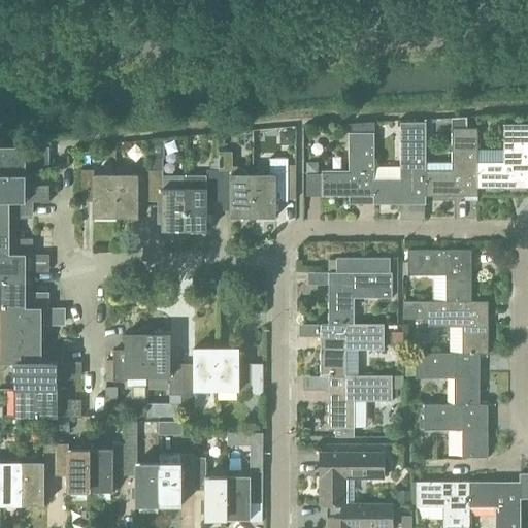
[(426,163),(426,170),(425,170),(425,195),(477,195),(477,188),(476,188),(476,161),(477,161),(477,132),(467,132),(467,117),(452,118),(452,163),(426,163)]
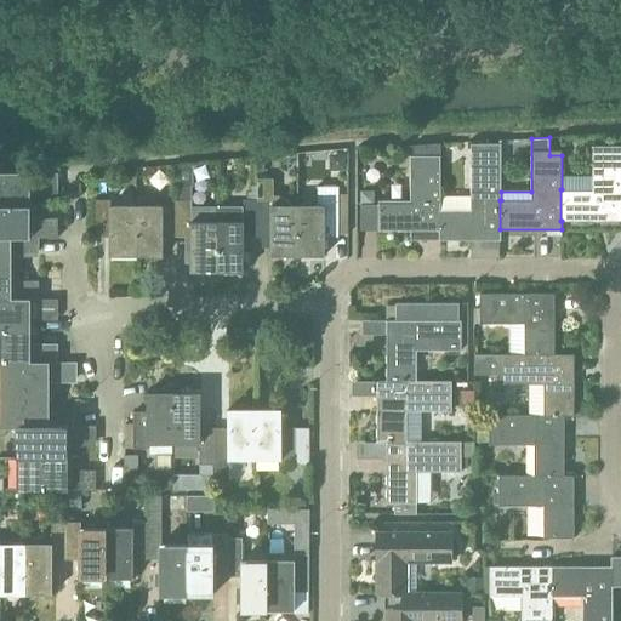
[(471,210),(440,211),(439,211),(439,229),(438,229),(438,239),(500,239),(500,229),(500,200),(501,200),(501,192),(500,165),(501,165),(501,143),(471,143),(471,165),(471,210)]
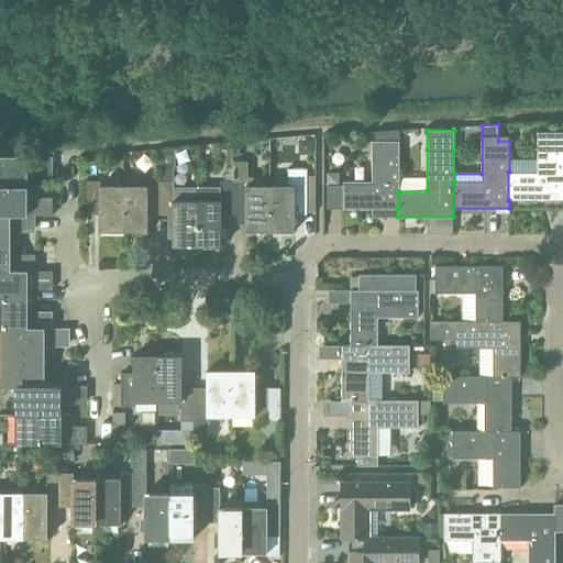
[(536,172),(509,172),(508,172),(508,200),(509,200),(562,199),(562,131),(536,132),(536,172)]
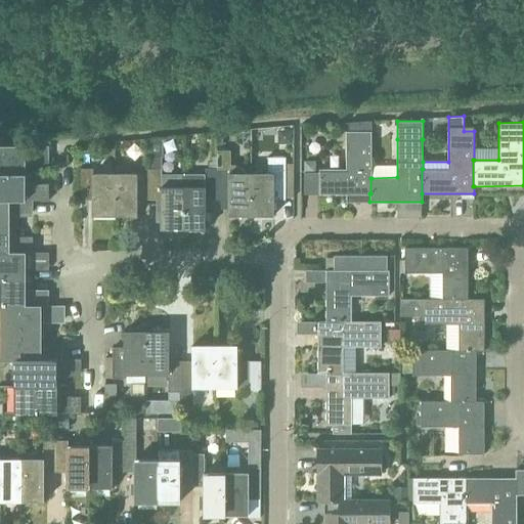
[(345,168),(319,168),(319,193),(369,193),(370,193),(370,178),(372,178),(372,131),(345,131),(345,168)]
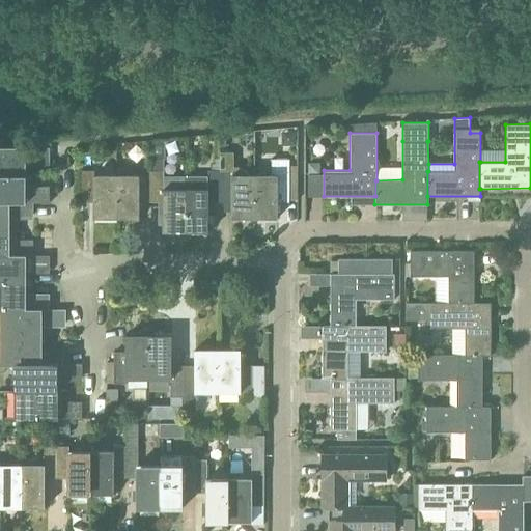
[(0,146),(0,174),(26,175),(26,160),(49,161),(49,148),(26,148),(26,147),(0,146)]
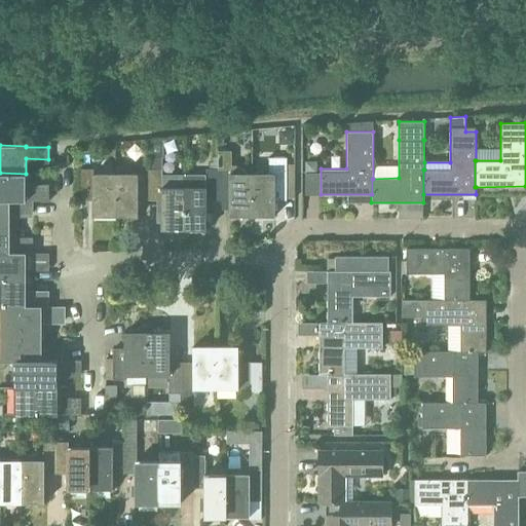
[(269,174),(251,174),(252,215),(273,215),(273,199),(286,199),(286,195),(295,195),(295,167),(287,167),(287,158),(269,157),(269,174)]
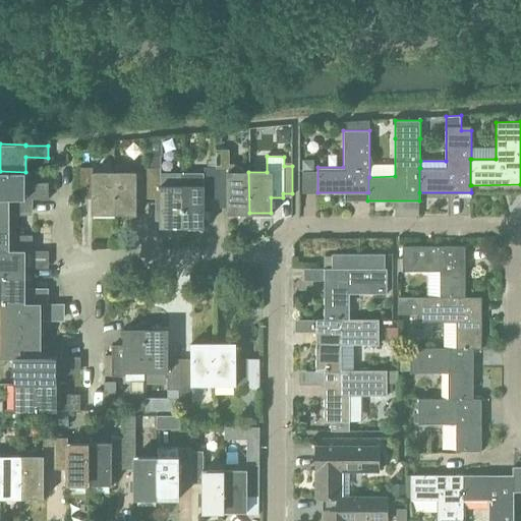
[(302,171),(313,171),(313,160),(302,160),(302,171)]
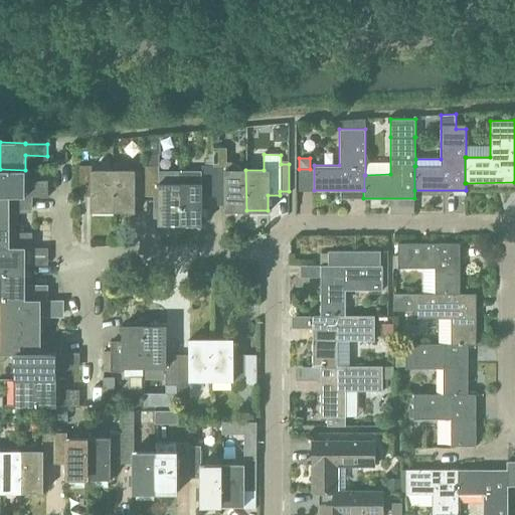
[(134,170),(113,170),(113,211),(135,211),(135,195),(146,195),(146,166),(134,165),(134,170)]
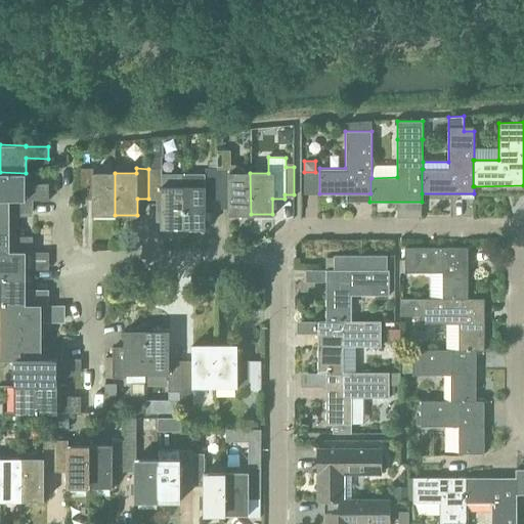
[(204,185),(181,185),(182,228),(205,229),(205,199),(216,199),(216,168),(204,168),(204,185)]
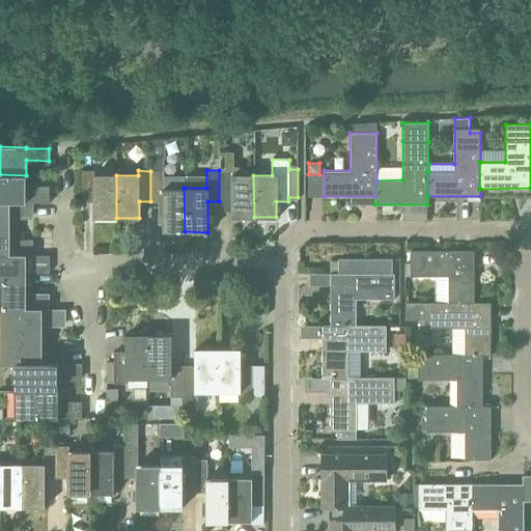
[(231,170),(219,170),(219,201),(231,201),(231,217),(254,217),(253,175),(231,175),(231,170)]
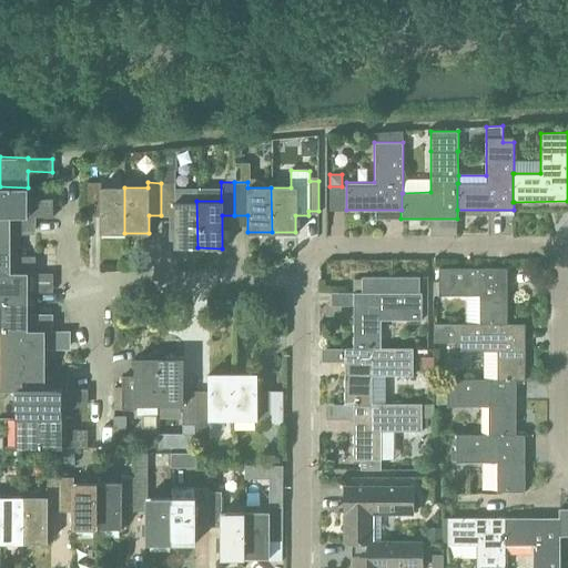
[(100,183),(88,183),(88,216),(101,216),(101,232),(124,233),(124,188),(100,188),(100,183)]
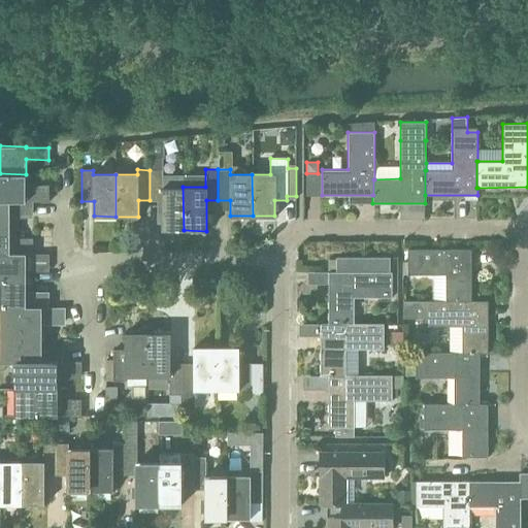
[(162,170),(150,170),(150,200),(161,200),(161,230),(184,230),(183,187),(162,187),(162,170)]
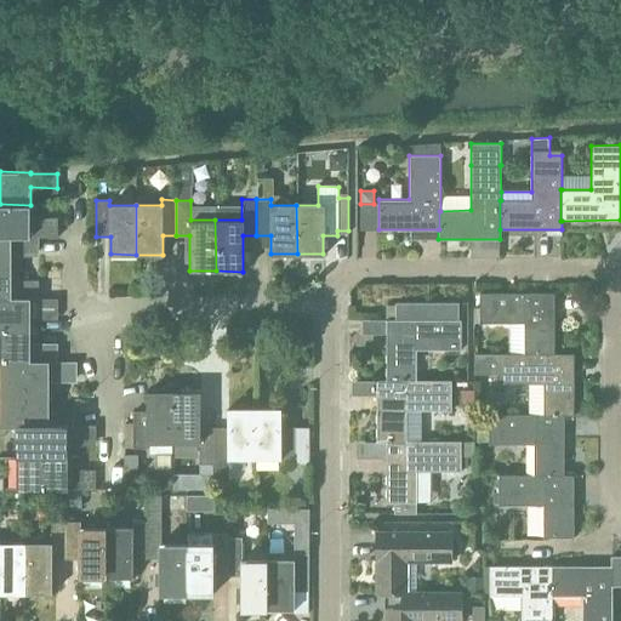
[(0,204),(0,235),(39,237),(39,238),(58,238),(58,222),(30,222),(30,205),(0,204)]
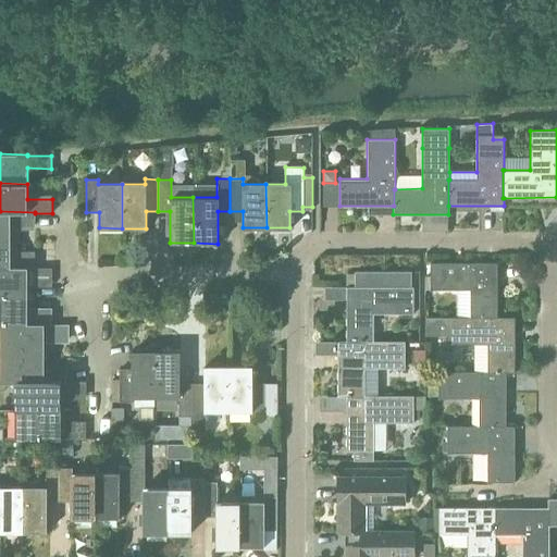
[(35,225),(35,213),(35,212),(0,211),(0,239),(10,240),(10,225),(35,225)]
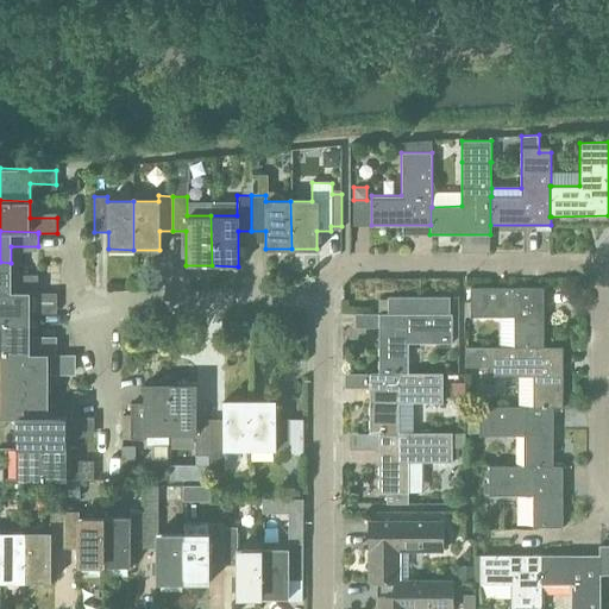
[(0,293),(37,294),(37,293),(38,281),(11,281),(11,263),(0,262),(0,293)]
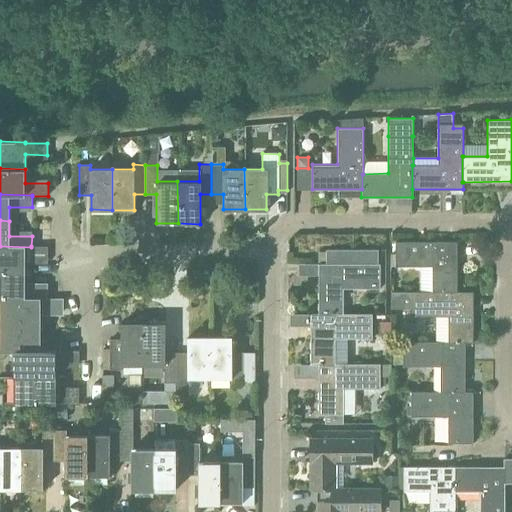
[(457,292),(457,291),(457,241),(396,241),(396,266),(432,266),(432,291),(457,292)]
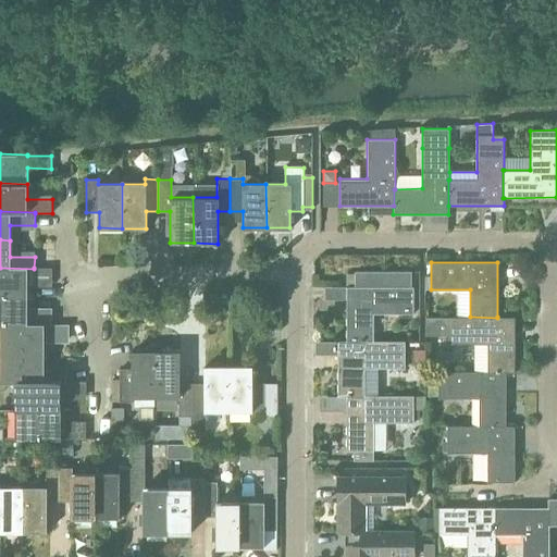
[(0,297),(27,297),(27,282),(51,282),(51,268),(34,268),(34,269),(0,268),(0,297)]
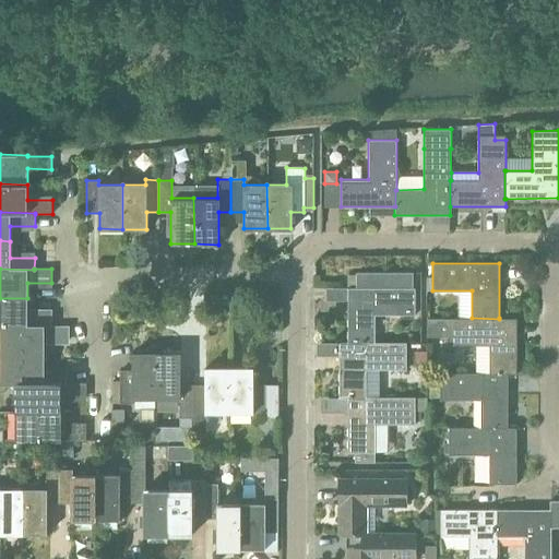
[(414,288),(413,277),(413,272),(357,273),(357,274),(357,277),(357,287),(347,287),(347,288),(326,288),(326,301),(347,301),(347,342),(347,343),(375,343),(375,342),(375,314),(414,314),(415,288),(414,288)]
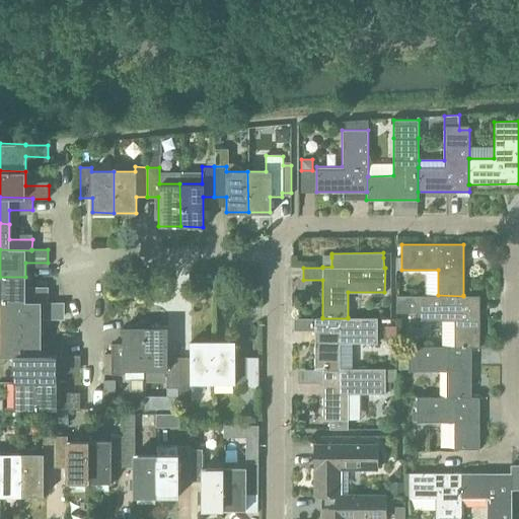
[(322,254),(322,267),(331,267),(331,257),(331,254),(322,254)]
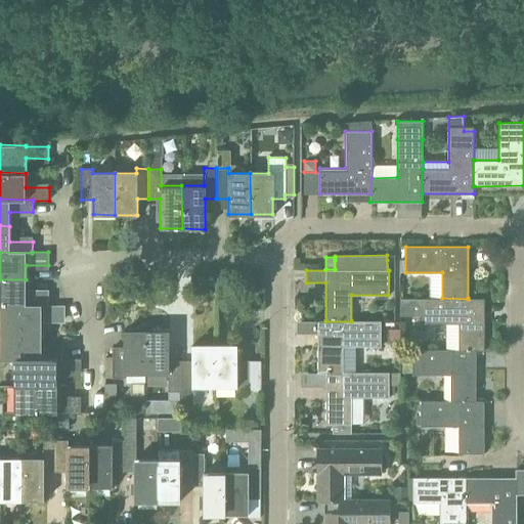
[(0,305),(48,306),(48,294),(26,294),(26,279),(0,279),(0,305)]
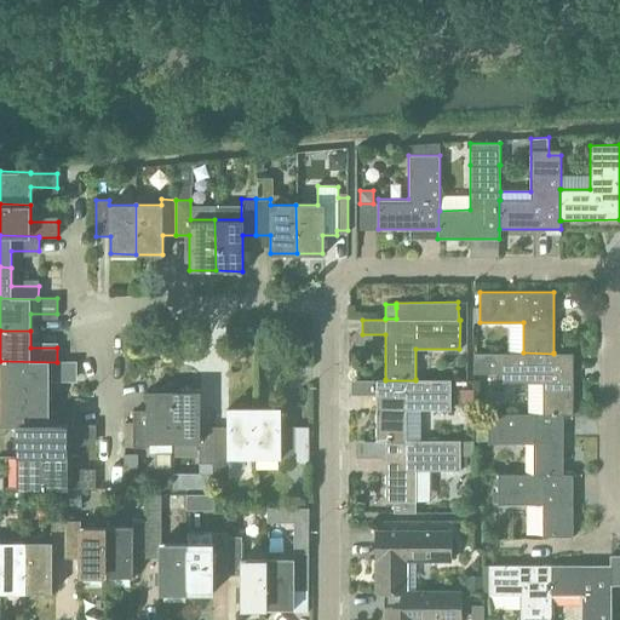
[(527,384),(528,413),(543,413),(543,414),(562,415),(572,415),(572,354),(554,352),(554,354),(523,352),(475,352),(475,374),(498,374),(498,384),(527,384)]
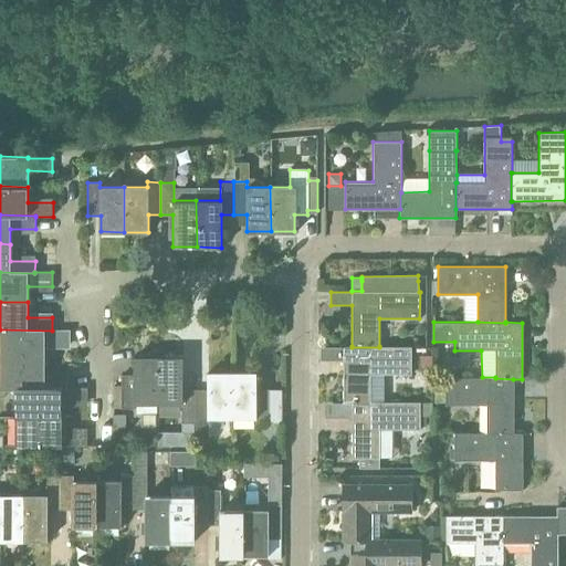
[(70,331),(52,331),(0,329),(0,358),(45,359),(45,344),(70,344),(70,331)]
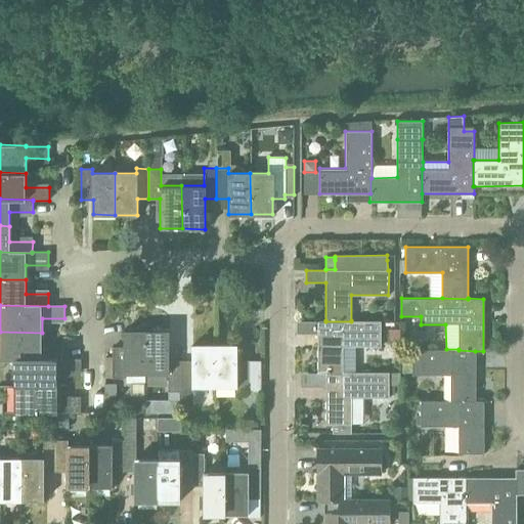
[(317,374),(325,374),(325,373),(343,372),(343,346),(380,346),(381,320),(351,320),(351,321),(325,321),(325,320),(317,320),(317,374)]
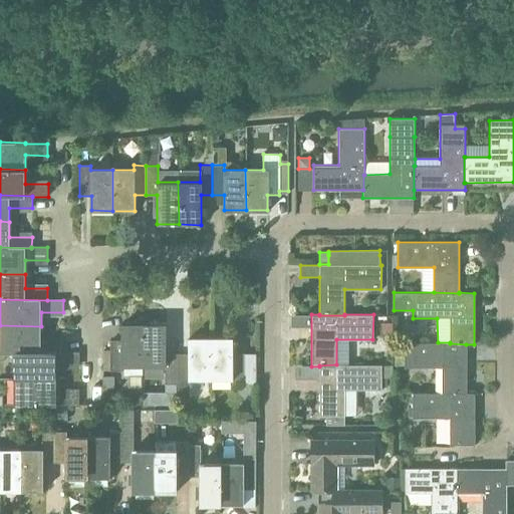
[(383,323),(382,333),(392,334),(393,324),(383,323)]
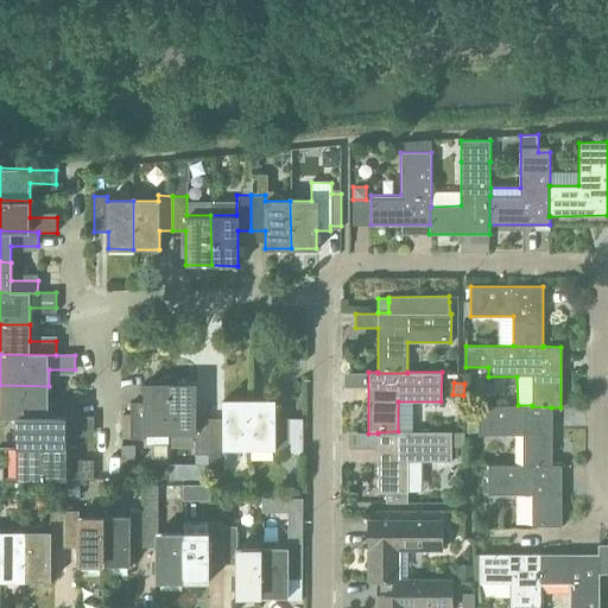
[(49,403),(49,386),(0,385),(0,417),(17,418),(17,417),(75,417),(75,416),(75,403),(49,403)]
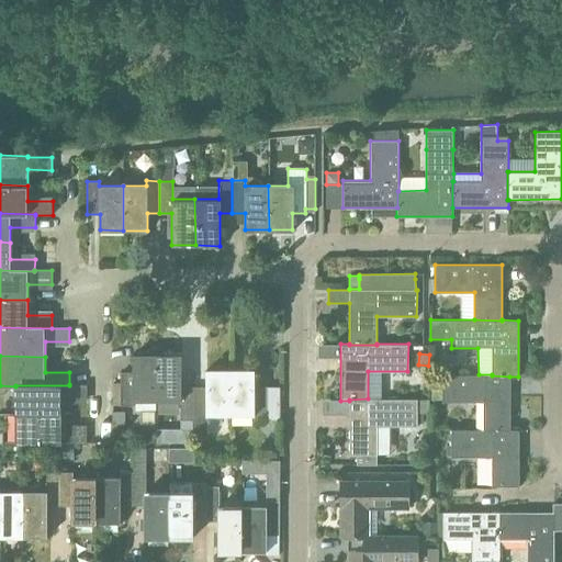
[(134,400),(157,400),(157,356),(133,356),(133,372),(121,372),(121,405),(134,405),(134,400)]
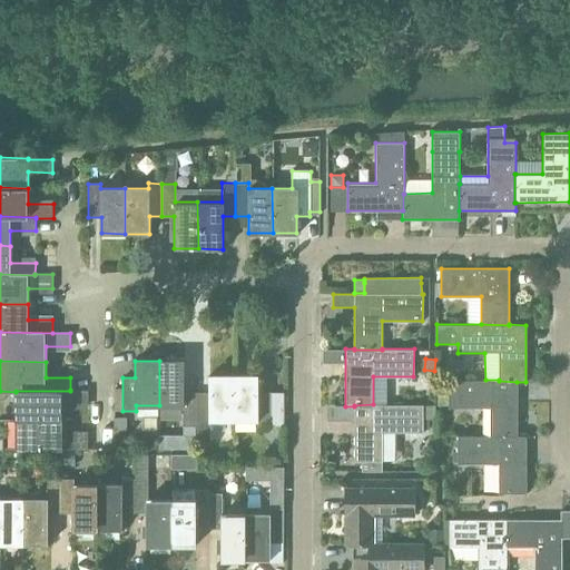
[(185,361),(159,361),(159,405),(184,405),(184,425),(197,425),(197,392),(185,392),(185,361)]
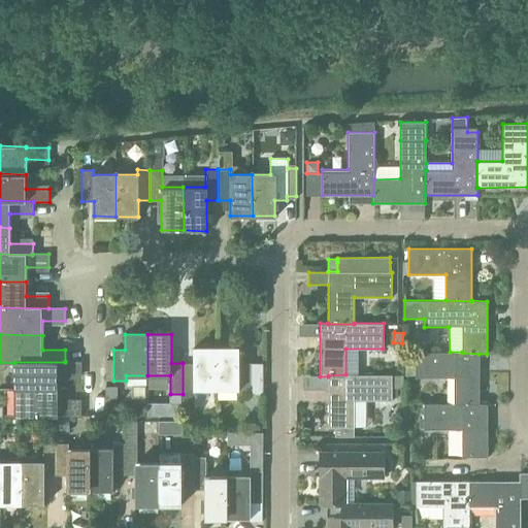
[(194,363),(183,363),(183,394),(193,394),(193,390),(217,390),(217,347),(194,347),(194,363)]
